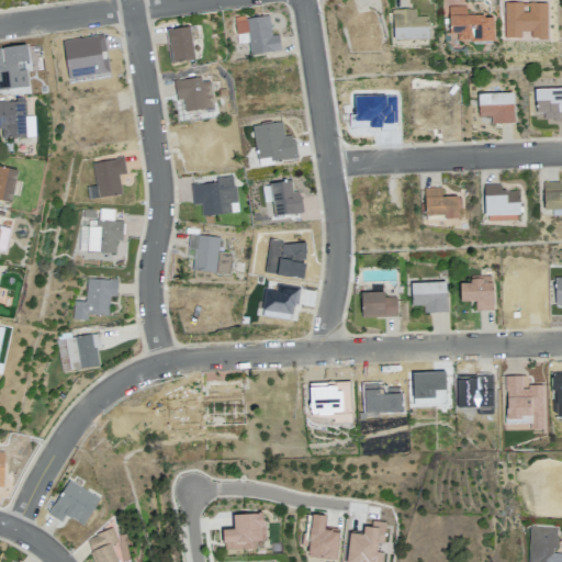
[(448,7),(465,6),(465,12),(472,12),(472,14),(483,14),(483,18),(492,17),(493,41),(467,42),(467,40),(457,40),(457,34),(449,34),(448,7)]
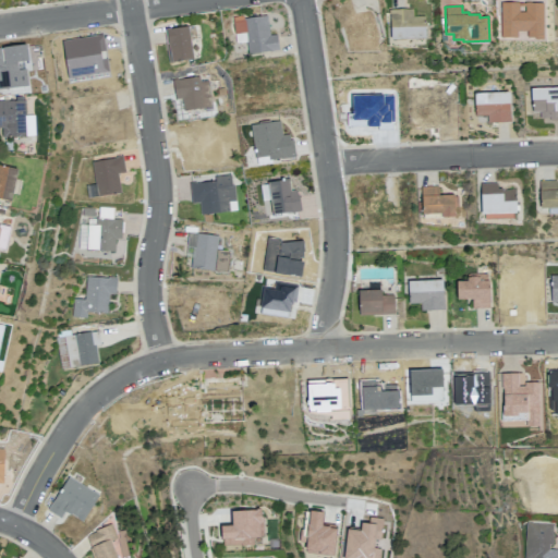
[(388,10),(412,9),(412,16),(424,16),(425,38),(389,39),(388,10)]
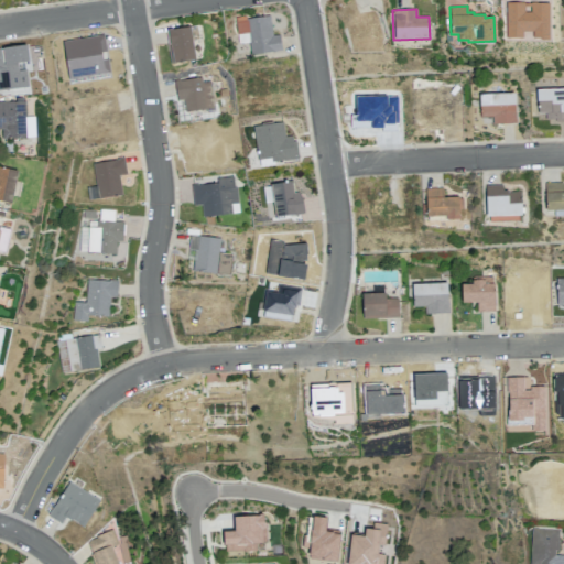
[(234,17),(245,15),(246,18),(269,15),(272,35),(279,34),(281,50),(250,54),(248,42),(238,44),(234,17)]
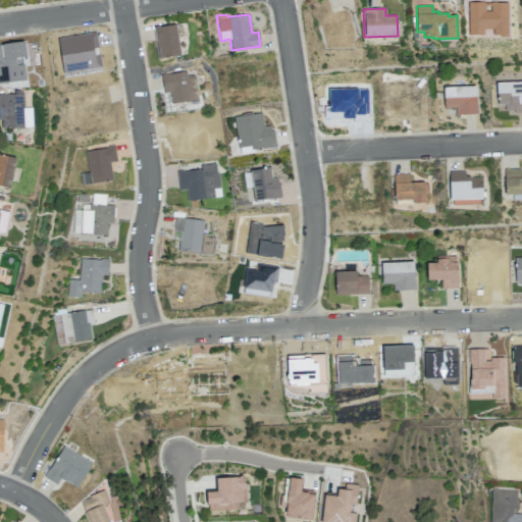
[(154,28),(175,24),(180,55),(157,59),(154,41),(156,41),(154,28)]
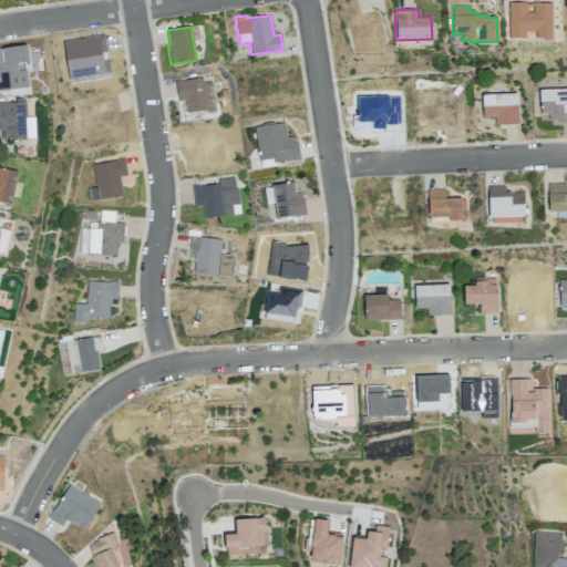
[(174,80),(179,79),(179,81),(202,78),(203,83),(210,82),(215,107),(186,113),(184,100),(177,101),(174,80)]
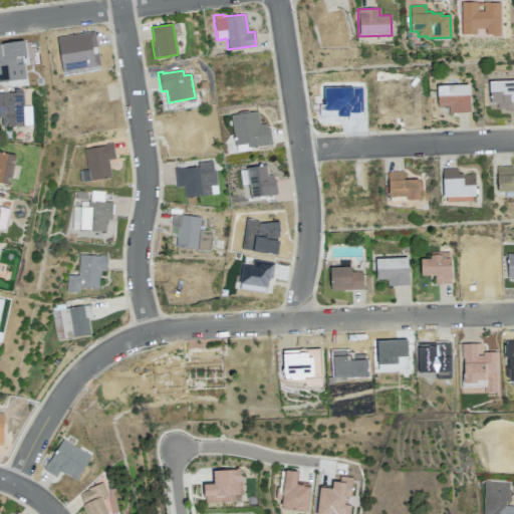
[(436,85),(468,84),(469,111),(449,112),(448,105),(437,106),(436,85)]
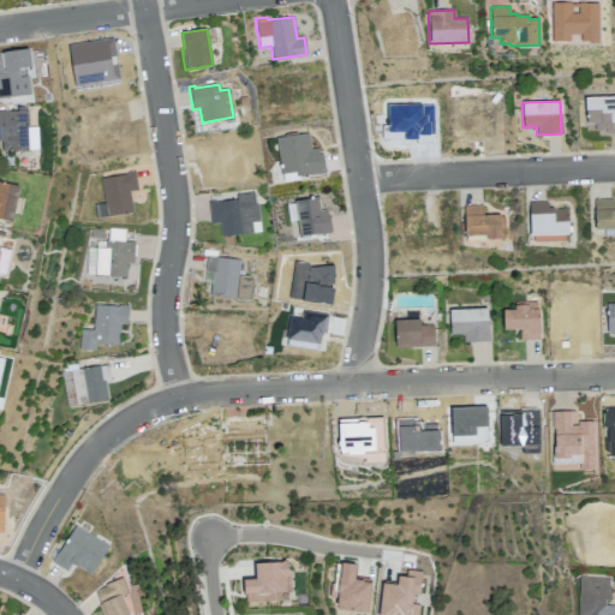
[(0,111),(13,111),(27,111),(28,127),(36,127),(37,149),(28,149),(16,150),(16,151),(3,153),(1,141),(0,141),(0,111)]
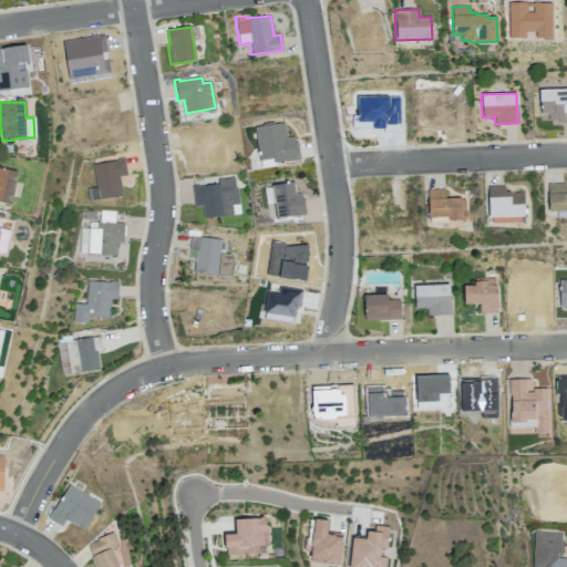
[(92,164),(117,160),(117,158),(124,157),(126,175),(120,176),(122,196),(100,200),(99,198),(89,200),(86,188),(95,186),(92,164)]
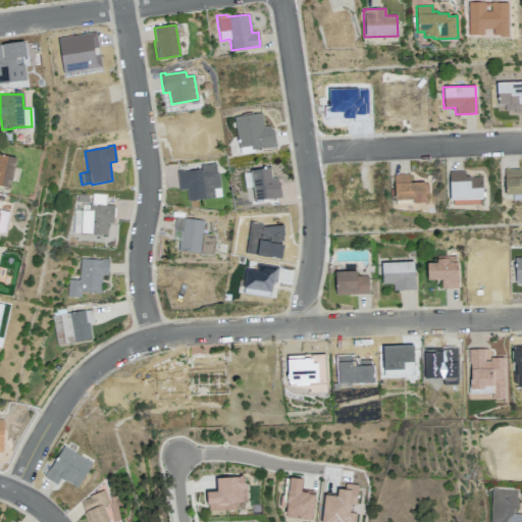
[(0,154),(15,158),(14,167),(19,168),(17,183),(11,180),(9,188),(0,186),(0,154)]
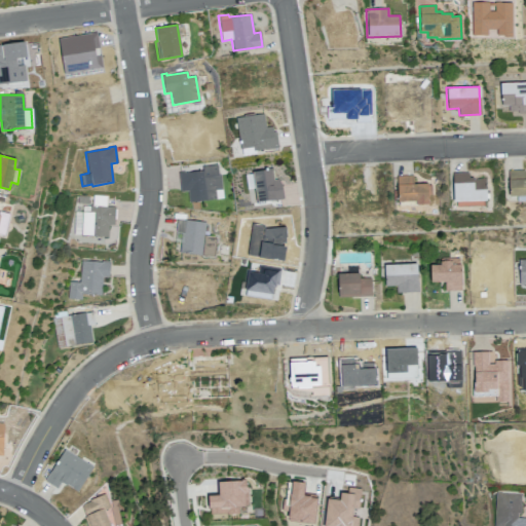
[(178,172),(188,171),(189,172),(201,171),(201,166),(216,164),(218,175),(220,174),(223,198),(188,202),(187,191),(180,191),(178,172)]
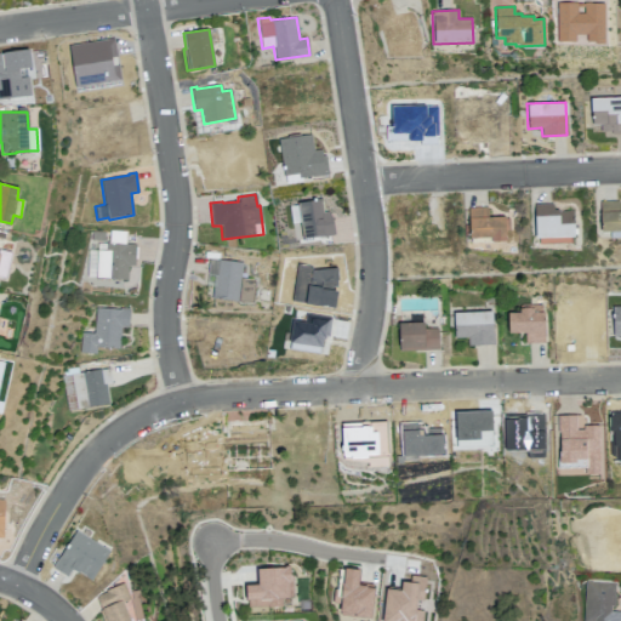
[(599,201),(619,200),(619,209),(620,209),(620,232),(600,232),(599,201)]
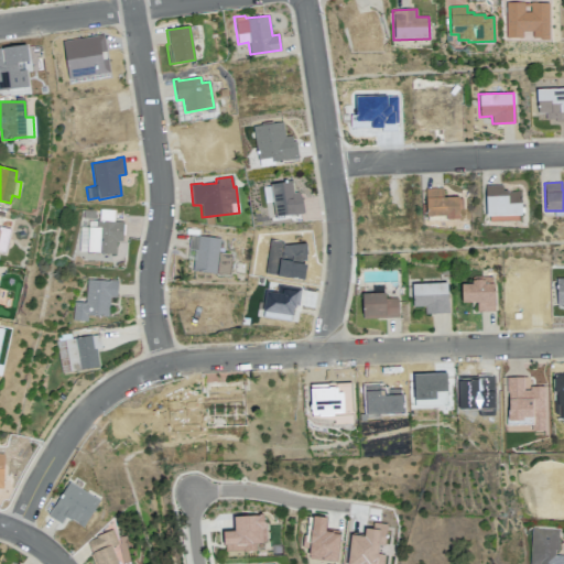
[(485,185),(501,184),(501,191),(507,191),(507,192),(520,192),(521,215),(518,215),(486,216),(485,185)]
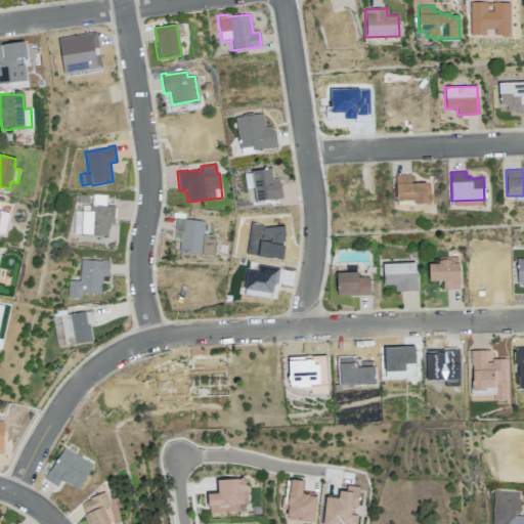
[(394,175),(410,174),(411,183),(426,182),(427,204),(396,205),(394,175)]
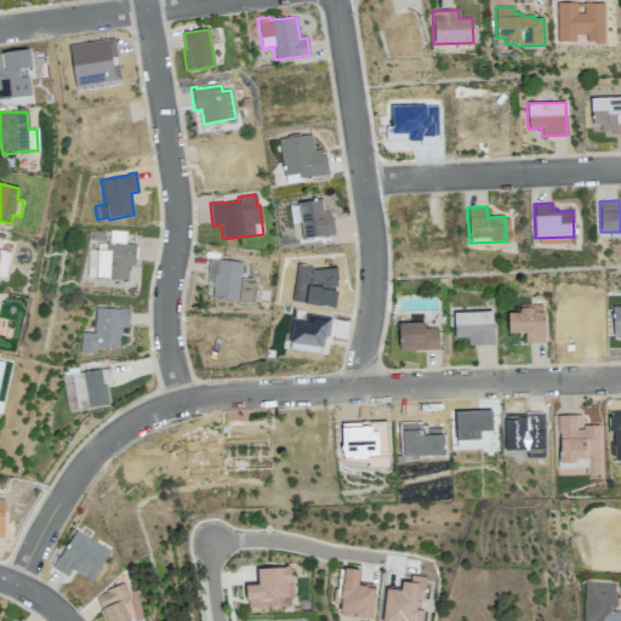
[(86,249),(97,250),(97,243),(108,243),(109,231),(125,231),(125,244),(135,244),(134,266),(127,266),(126,280),(95,278),(95,277),(85,277),(86,249)]
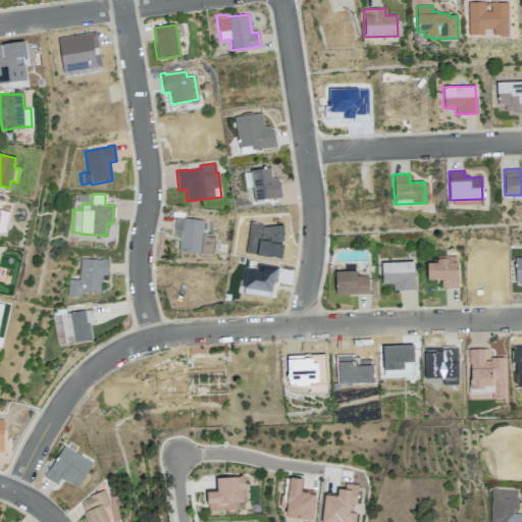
[(0,231),(4,233),(9,212),(2,210),(0,218),(0,231)]
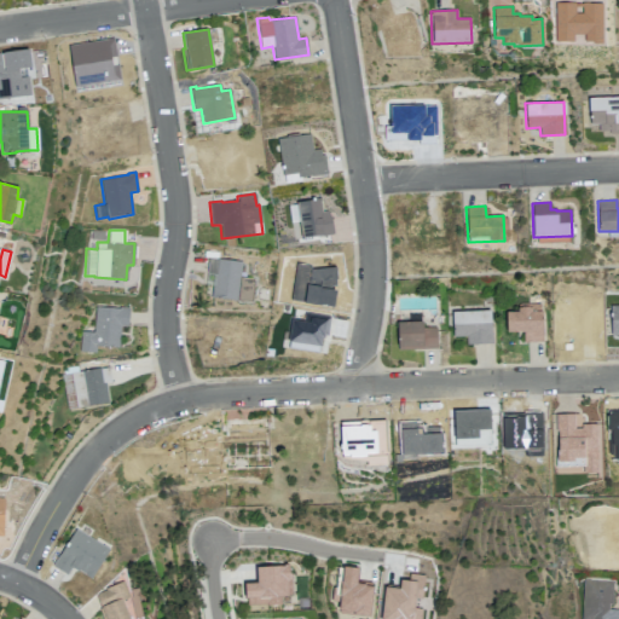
[(208,258),(241,261),(239,277),(254,278),(252,301),(237,299),(237,301),(210,296),(213,273),(206,273),(208,258)]
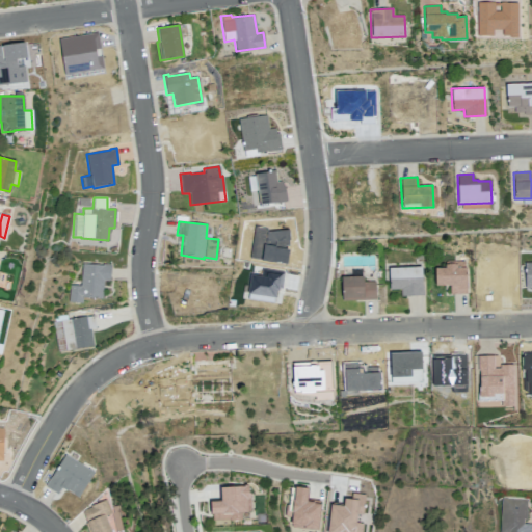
[(434,267),(445,267),(445,261),(463,260),(464,267),(466,267),(466,293),(449,293),(449,285),(434,285),(434,267)]
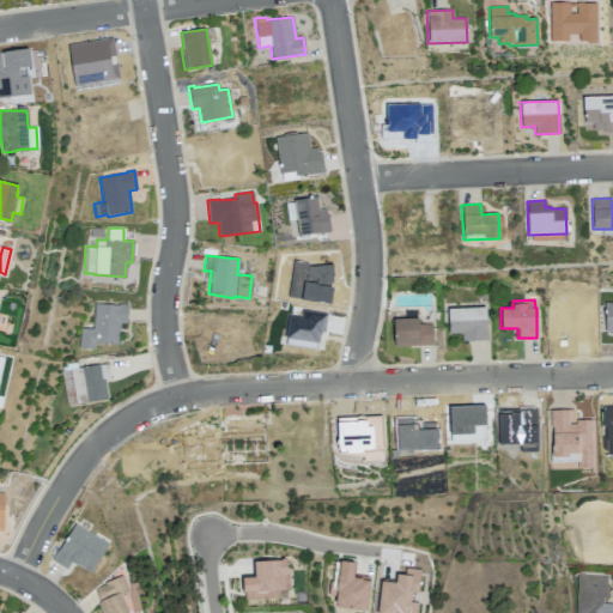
[(95,303),(116,305),(117,303),(127,304),(126,325),(120,323),(117,345),(95,343),(95,350),(78,347),(79,328),(92,328),(95,303)]
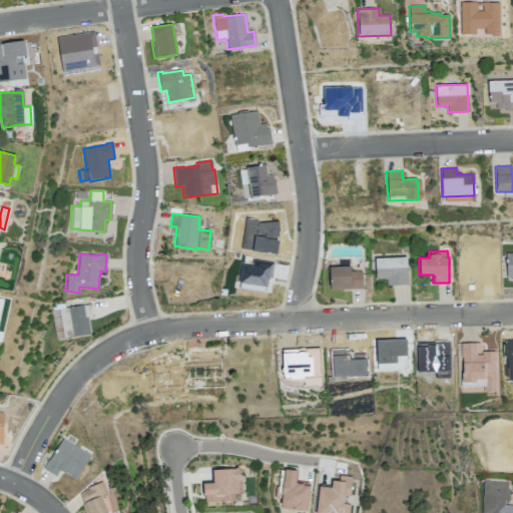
[(374,258),(375,279),(386,279),(386,286),(408,285),(408,279),(407,279),(406,257),(374,258)]
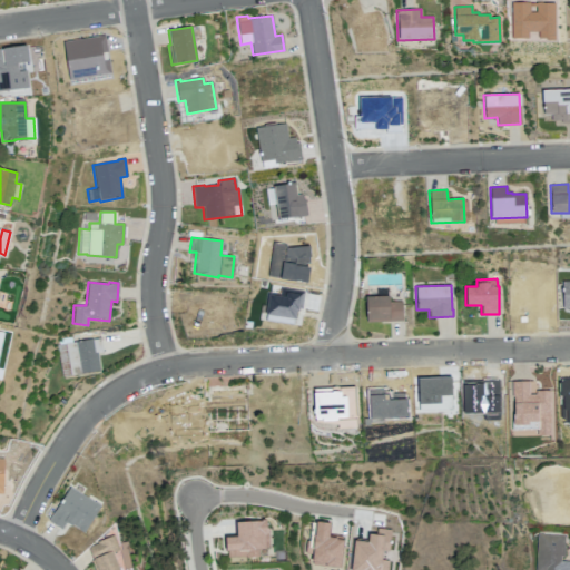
[(365,296),(389,295),(389,301),(401,301),(402,321),(366,322),(365,296)]
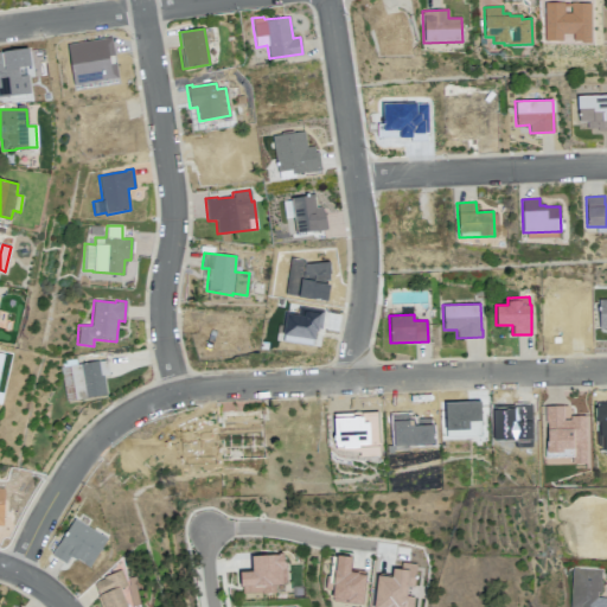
[(59,366),(107,359),(109,374),(103,375),(106,395),(65,401),(59,366)]
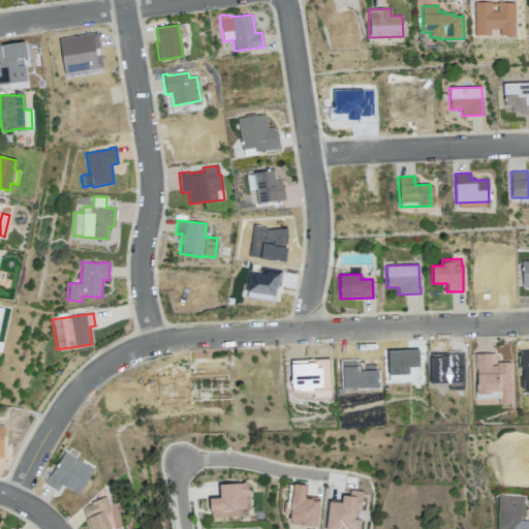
[(64,452),(93,469),(78,494),(67,487),(66,489),(61,485),(57,491),(44,484),(64,452)]
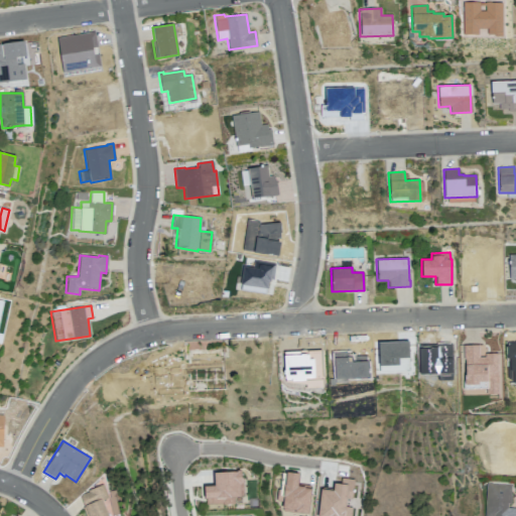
[(203,486),(204,499),(206,498),(206,504),(222,503),(222,504),(234,504),(233,497),(240,497),(240,496),(242,496),(242,476),(240,476),(240,470),(236,470),(236,471),(213,472),(214,485),(203,486)]
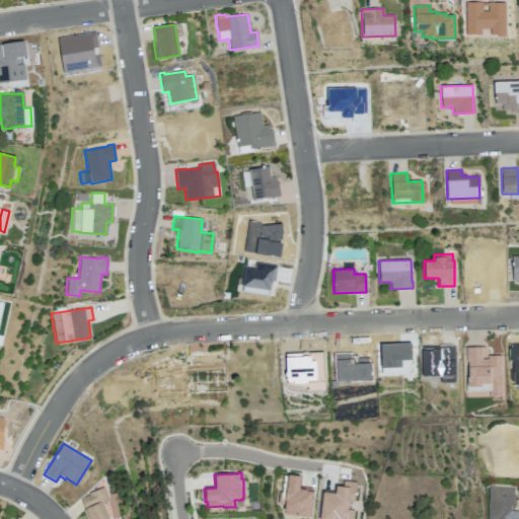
[(287,474),(300,476),(298,489),(305,490),(305,491),(312,492),(309,517),(284,514),(284,511),(283,511),(284,504),(278,504),(279,492),(282,493),(281,498),(285,498),(287,474)]
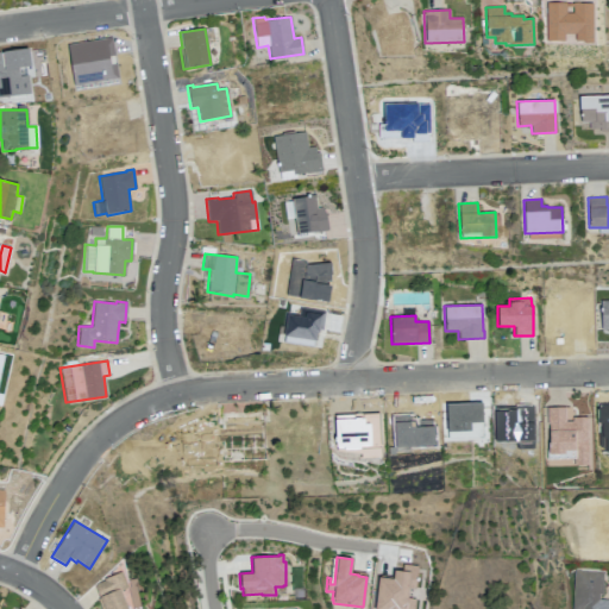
[(572,608),(573,569),(602,571),(602,594),(598,594),(598,600),(608,600),(608,608),(572,608)]
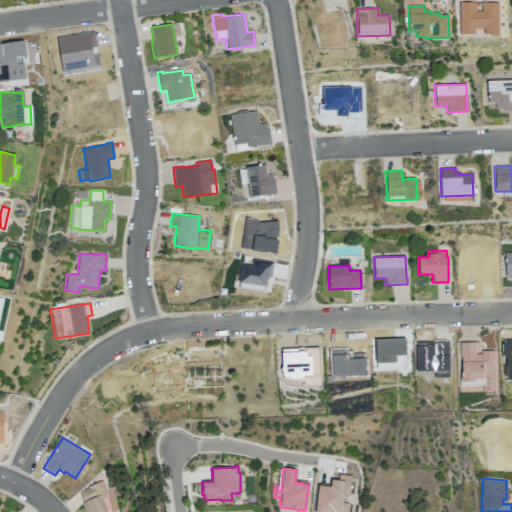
[(78,491),(87,488),(86,487),(101,481),(107,494),(100,496),(106,511),(84,511),(81,504),(83,503),(78,491)]
